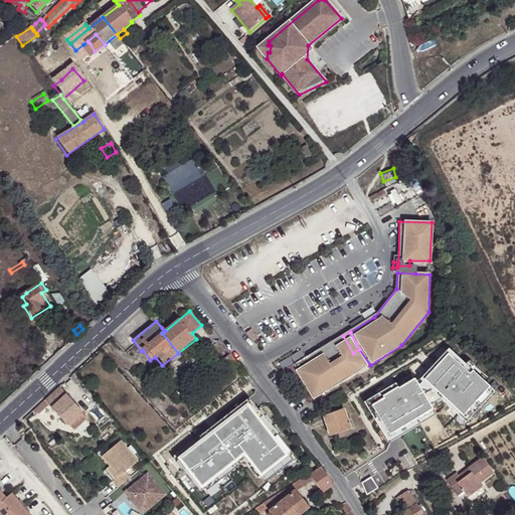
[(343,336),(291,367),(311,400),(363,369),(353,353),(343,336)]
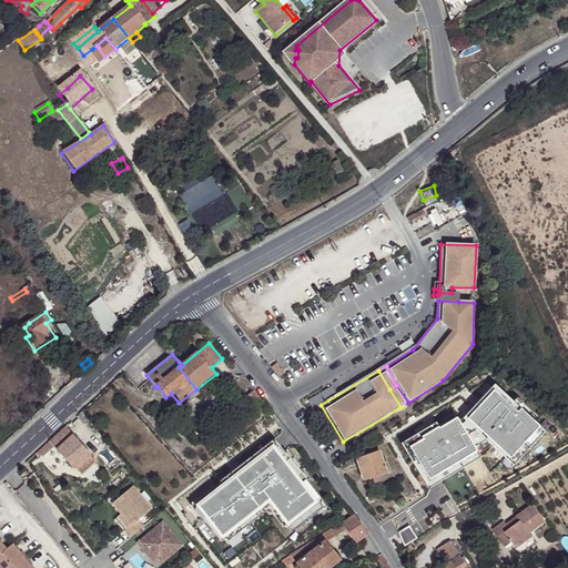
[(398,446),(426,490),(477,458),(475,455),(472,448),(483,440),(489,446),(510,466),(541,432),(489,386),(459,419),(455,423),(453,419),(436,429),(433,424),(398,446)]
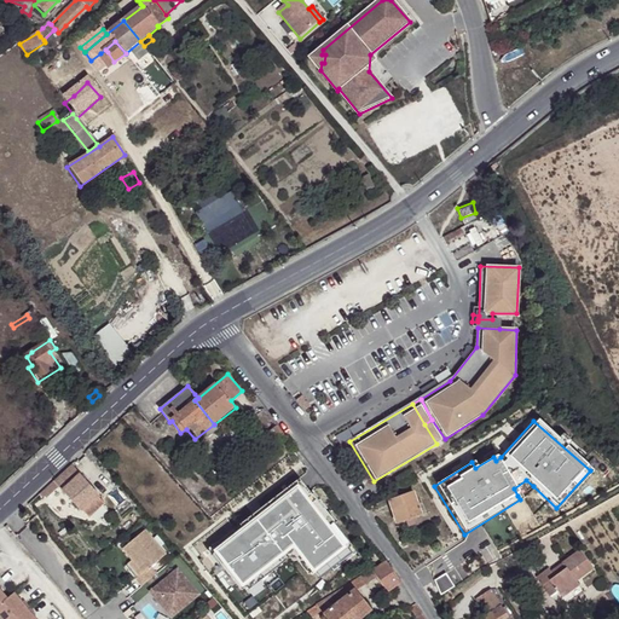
[(285,440),(276,427),(270,433),(279,445),(285,440)]
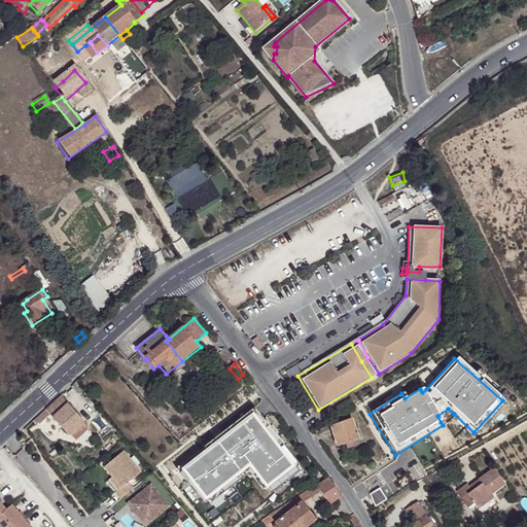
[(90,391),(84,385),(80,389),(85,395),(90,391)]
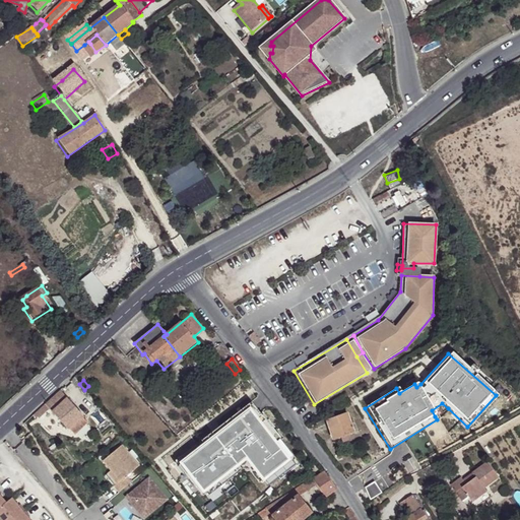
[(84,390),(89,396),(94,391),(89,386),(88,386),(84,390)]
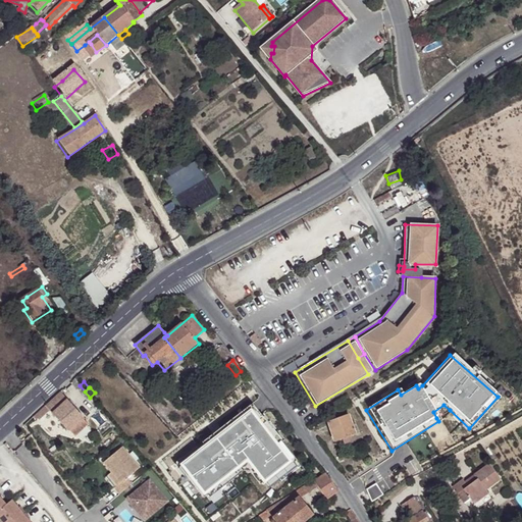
[(83,418),(59,393),(44,407),(48,411),(67,431),(68,431),(72,436),(87,424),(82,419),(83,418)]
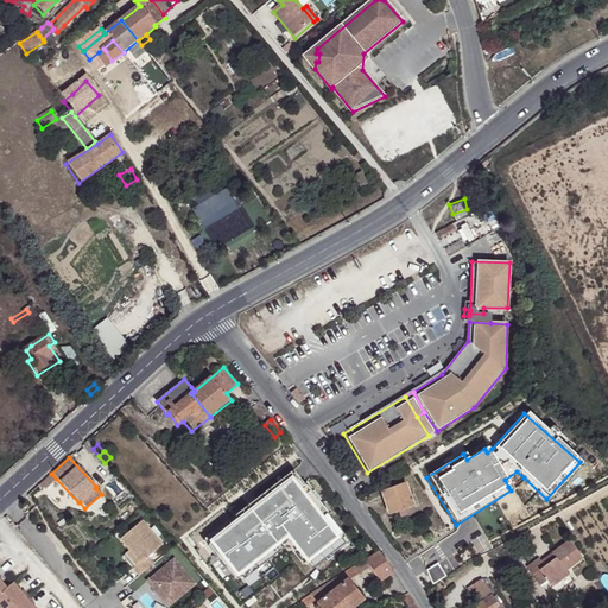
[(354,464),(349,468),(355,477),(361,474),(354,464)]
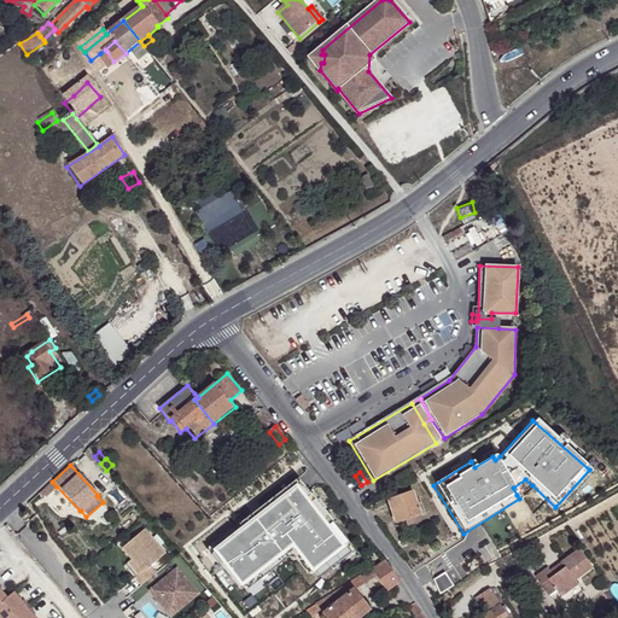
[(269,566),(272,570),(286,559),(281,553),(285,551),(298,553),(312,570),(318,577),(337,561),(333,558),(348,547),(350,546),(332,522),(328,525),(305,495),(309,493),(298,478),(250,514),(254,520),(243,529),(220,547),(215,551),(222,559),(219,561),(240,589),(243,587),(269,566)]
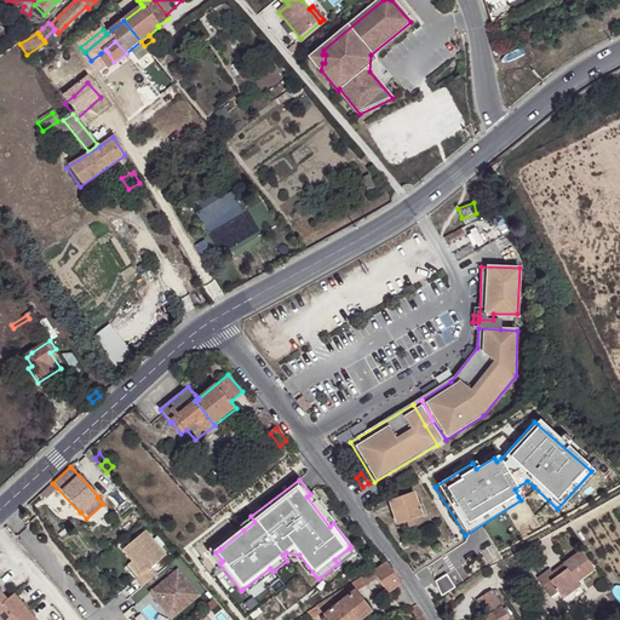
[(515,489),(518,497),(534,487),(527,481),(515,489)]
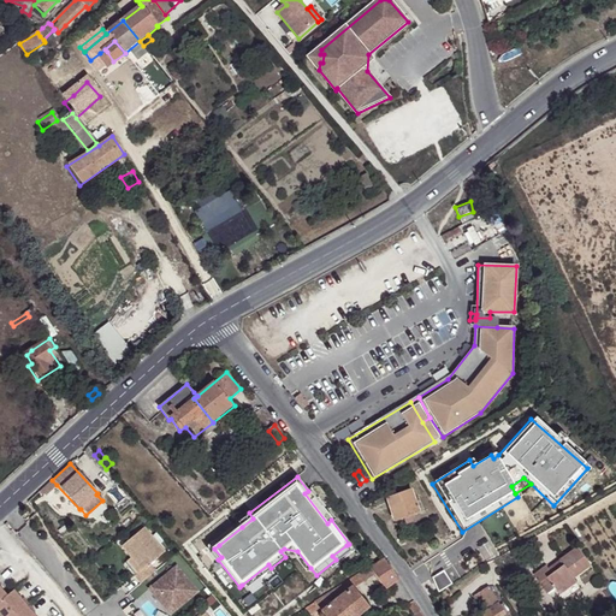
[(52,480),(39,492),(42,497),(57,485),(52,480)]
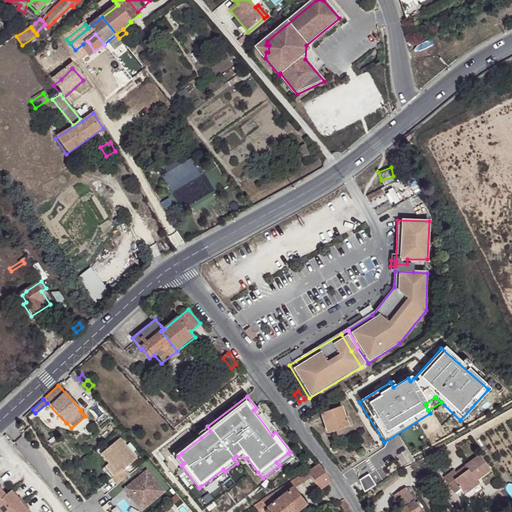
[(343,410),(342,407),(323,414),(329,433),(343,428),(349,426),(343,410)]
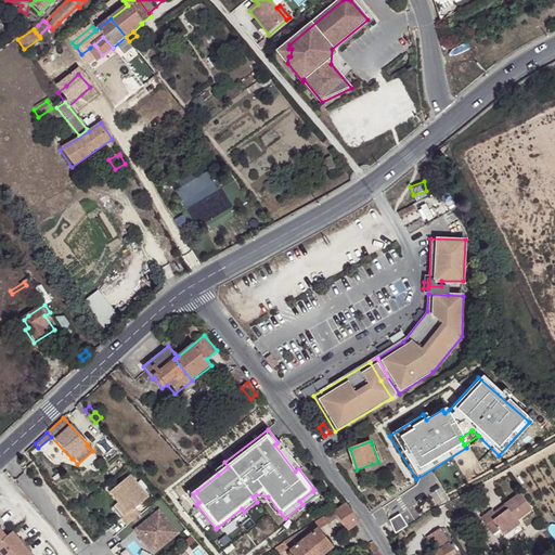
[(298,468),(278,442),(274,444),(295,472),(298,468)]
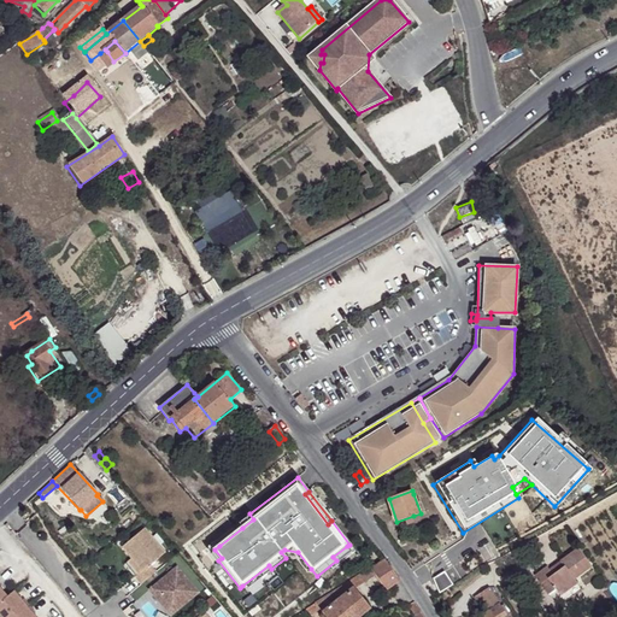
[(250,513),(239,523),(242,528),(253,519),(250,513)]
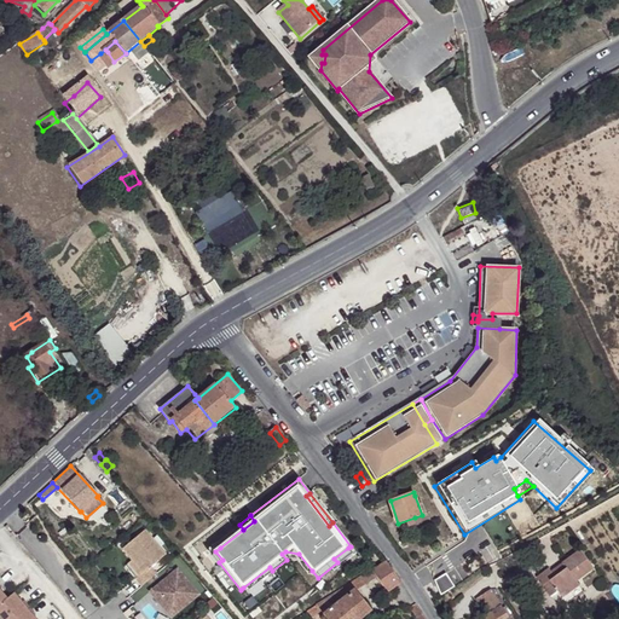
[(143,585),(156,573),(150,567),(166,554),(144,530),(122,548),(132,560),(143,572),(139,576),(136,578),(143,585)]
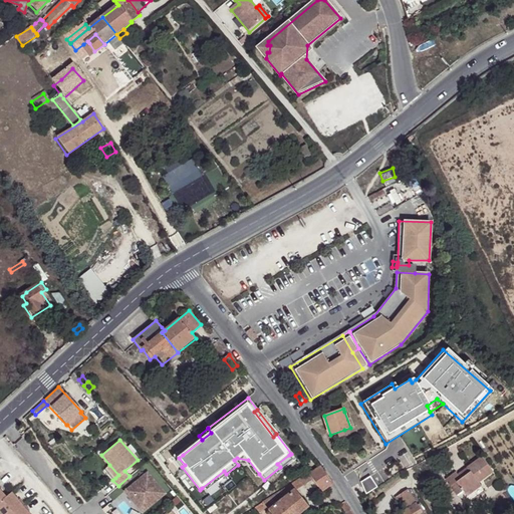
[(183,455),(180,450),(172,457),(181,468),(182,467),(185,465),(179,458),(183,455)]
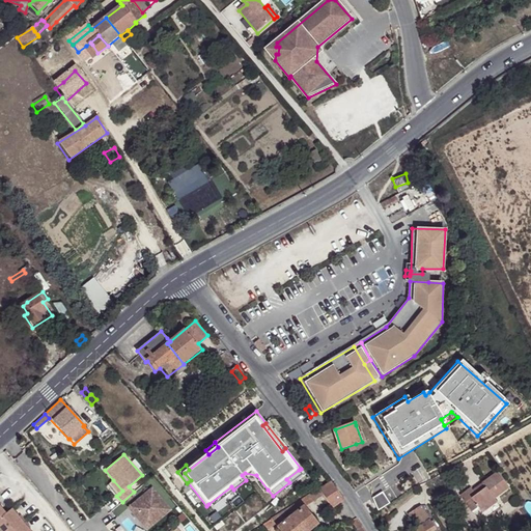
[(299,470),(286,479),(289,482),(290,484),(302,475),(299,470)]
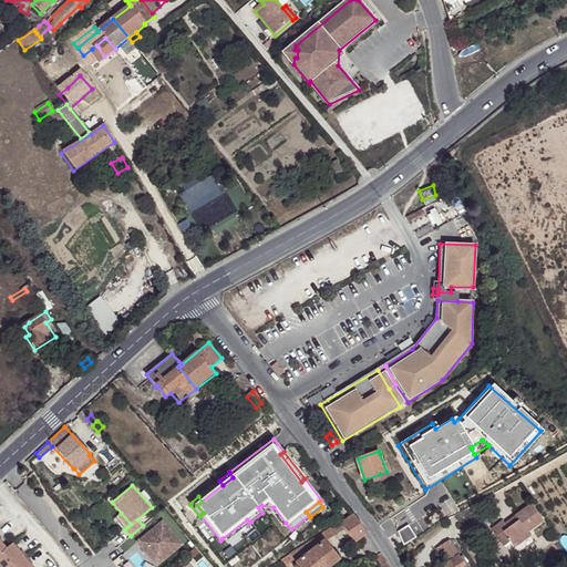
[(492,529),(496,536),(503,532),(511,542),(515,548),(531,537),(528,534),(544,522),(531,503),(514,515),(515,516),(505,524),(503,521),(492,529)]
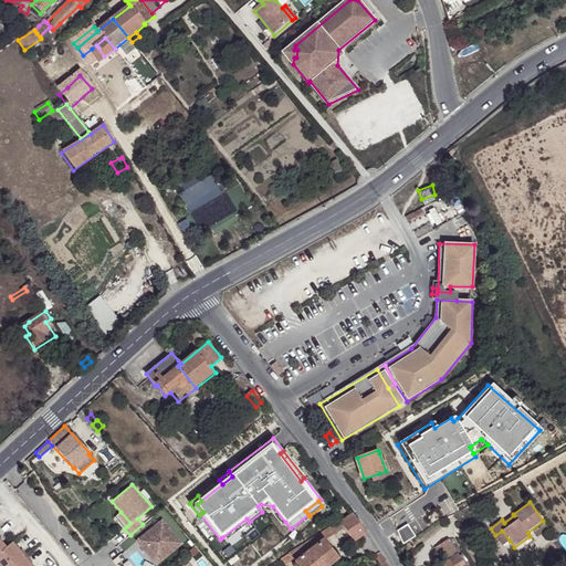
[(258,506),(262,512),(263,511),(270,512),(281,525),(285,522),(273,506),(261,504),(258,506)]
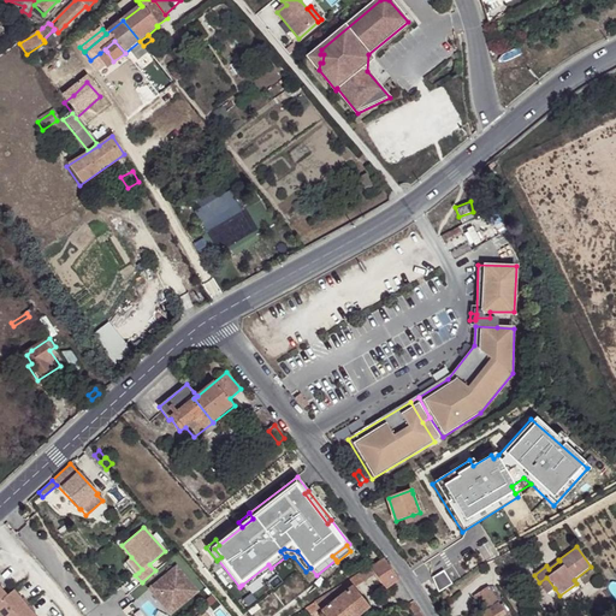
[(142,569),(131,557),(128,560),(138,573),(142,569)]
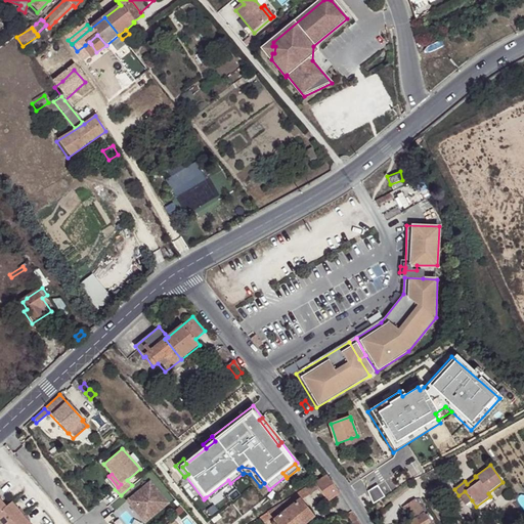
[(305,523),(314,517),(300,499),(317,488),(328,503),(338,495),(324,476),(314,482),(278,506),(259,518),(263,523),(264,523),(271,519),(273,521),(275,523),(305,523)]
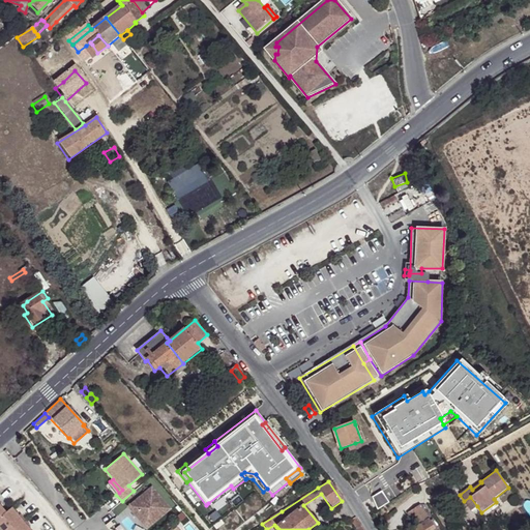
[(152,486),(128,505),(147,528),(171,507),(152,486)]
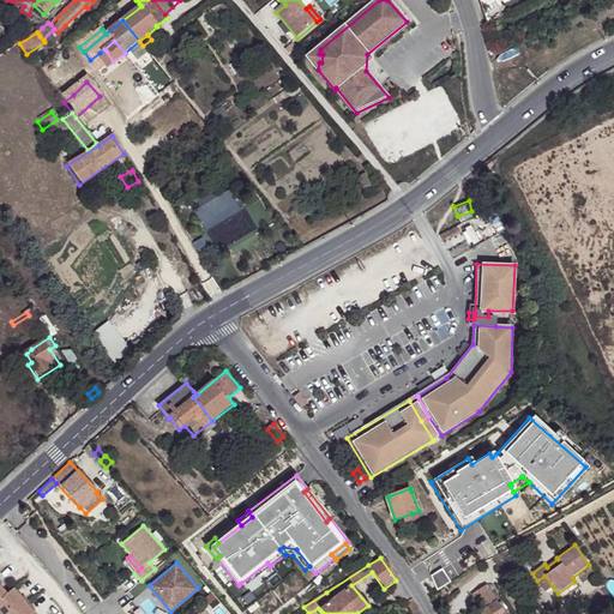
[(268,563),(241,583),(246,589),(272,567),(270,566),(268,563)]
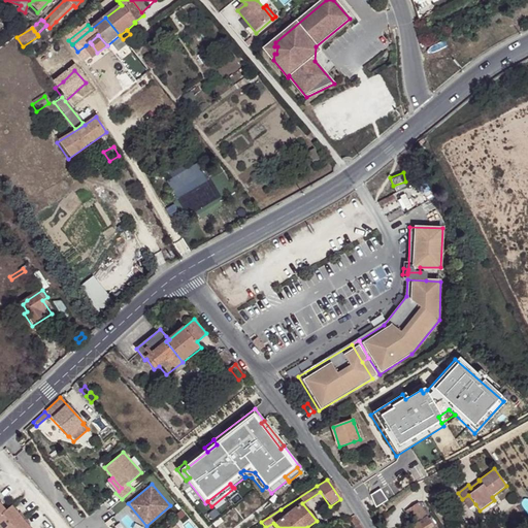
[(468,495),(462,499),(468,509),(475,504),(468,495)]
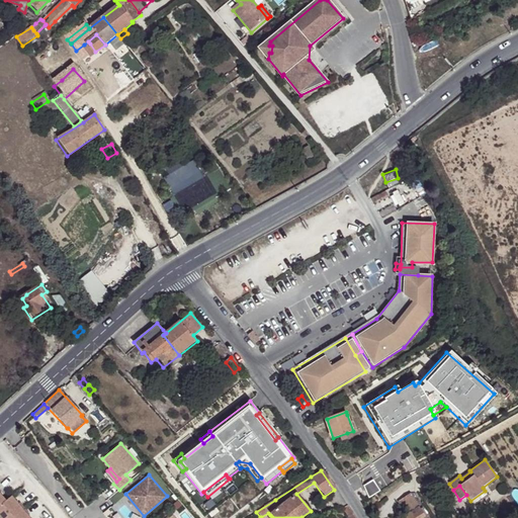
[(0,492),(0,517),(28,517),(27,517),(29,515),(20,504),(18,506),(11,498),(5,503),(0,496),(0,493),(0,492)]
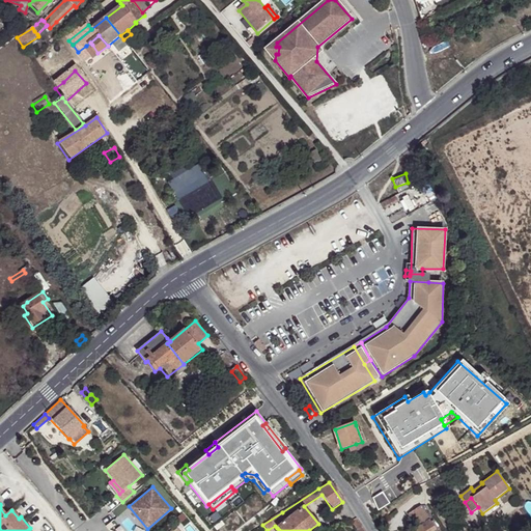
[(412,511),(421,525),(430,520),(421,506),(412,511)]
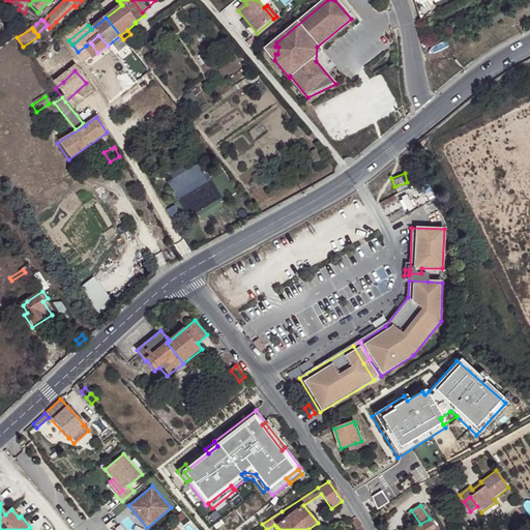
[(420,524),(423,529),(432,529),(436,528),(432,522),(430,519),(420,524)]
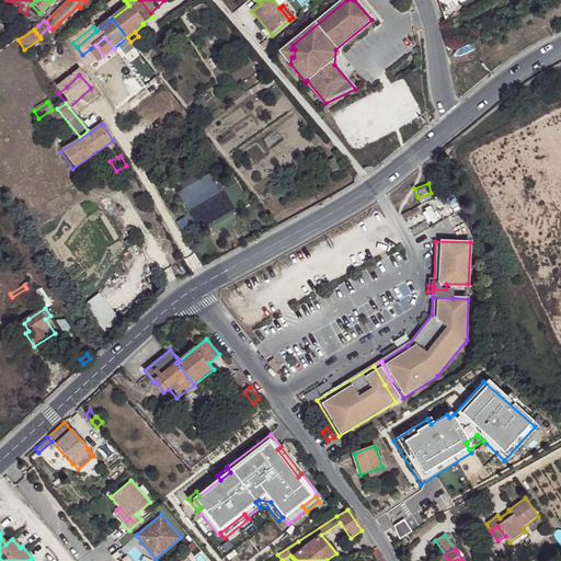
[(382,560),(375,550),(369,554),(374,560),(382,560)]
